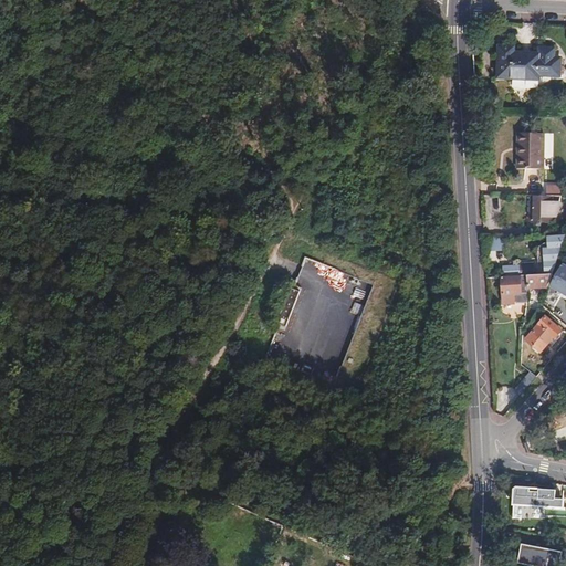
[(536,76),(544,77),(558,60),(552,60),(552,50),(536,50),(536,54),(512,53),(513,49),(498,48),(495,79),(535,81),(536,76)]
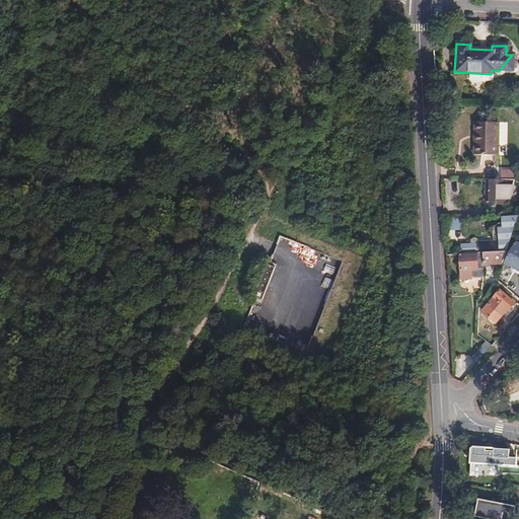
[(476,138),(474,138),(474,154),(497,155),(497,122),(476,121),(476,138)]
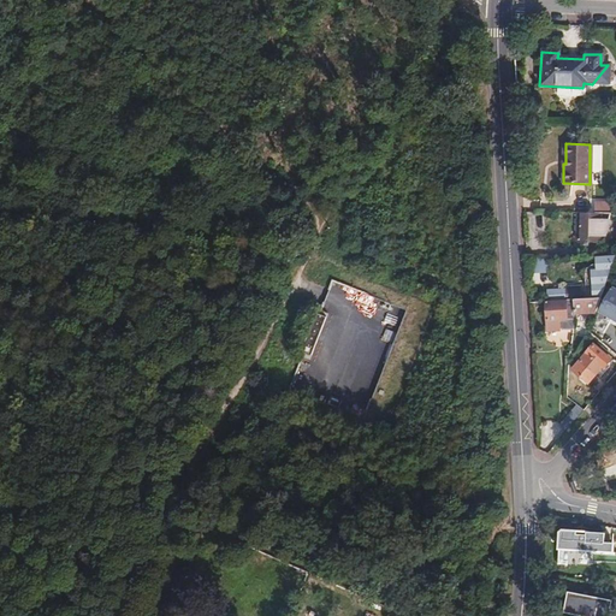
[(597,199),(596,211),(612,213),(614,201),(597,199)]
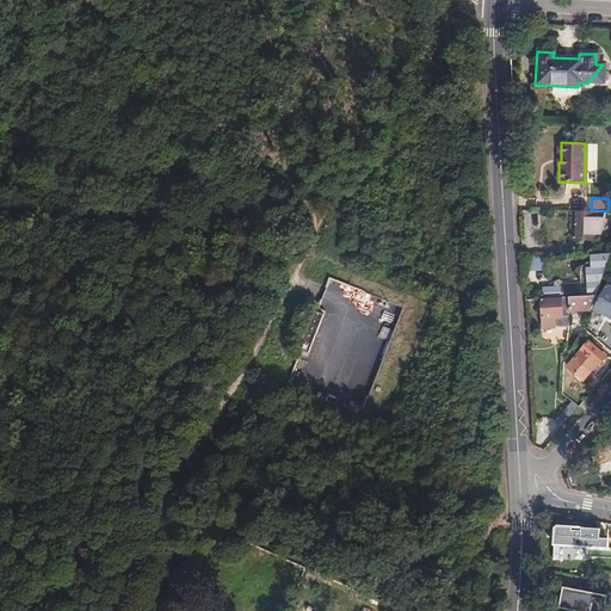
[(593,211),(573,211),(572,236),(572,238),(576,238),(576,241),(582,241),(582,239),(591,239),(591,238),(592,221),(599,221),(600,211),(593,211)]
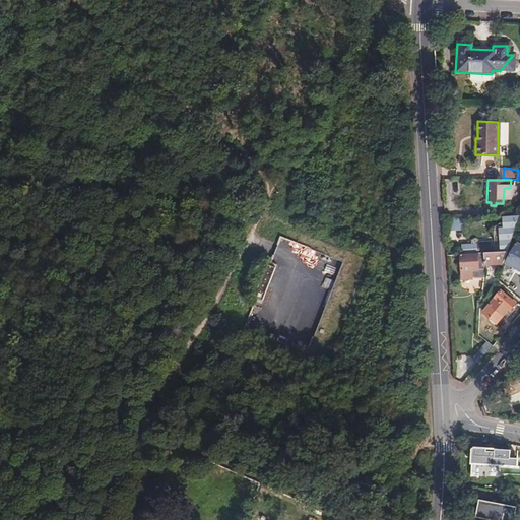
[(515,228),(519,215),(499,216),(499,229),(515,228)]
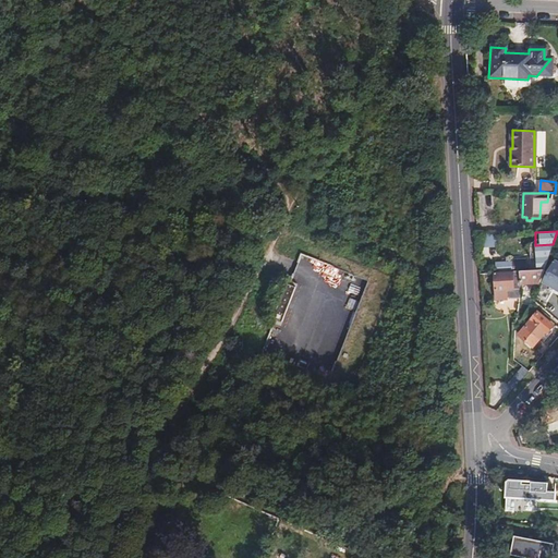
[(553,244),(535,245),(533,245),(533,256),(531,256),(532,270),(544,269),(550,251),(553,244)]
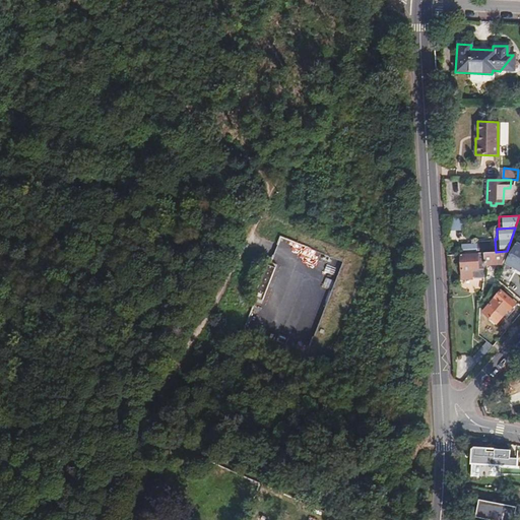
[(477,244),(461,244),(462,253),(477,253),(477,244)]
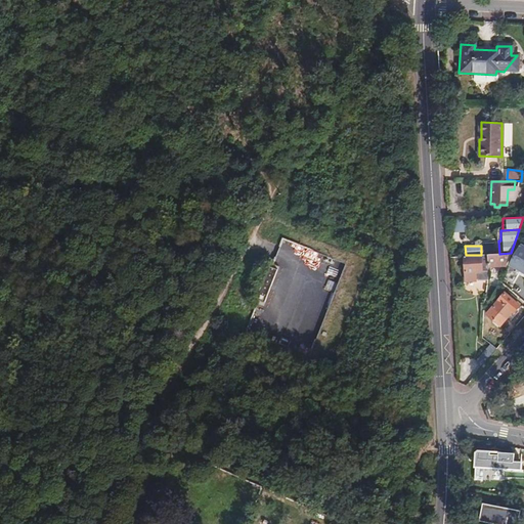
[(523,250),(520,249),(509,266),(517,271),(515,274),(523,279),(523,250)]
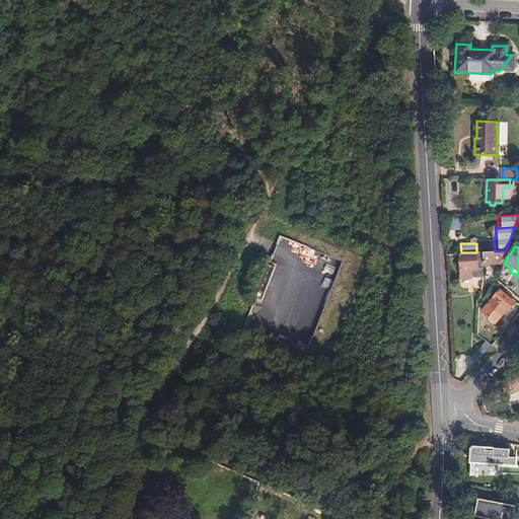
[(506,250),(495,251),(484,251),(484,263),(502,263),(506,250)]
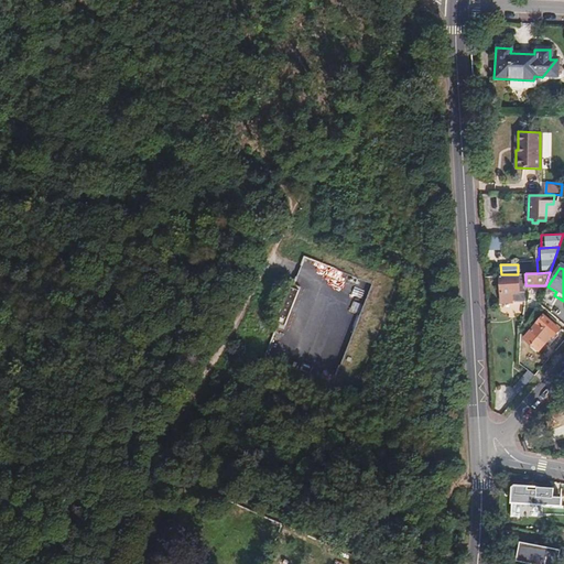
[(501,274),(498,275),(498,296),(519,295),(519,288),(525,288),(525,285),(525,273),(518,274),(501,274)]
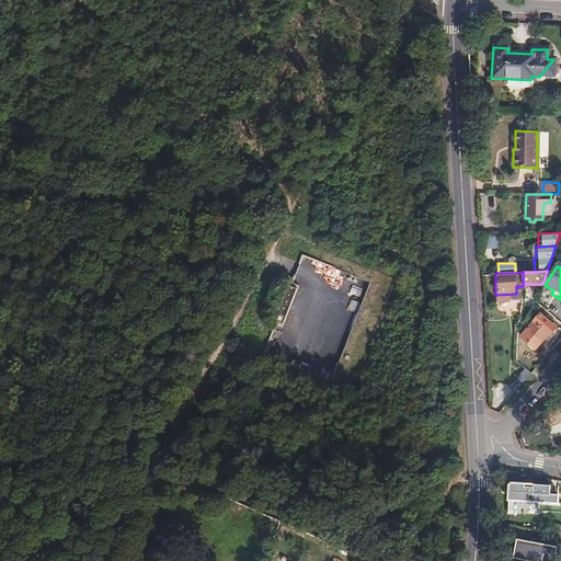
[(556,324),(541,311),(522,333),(534,344),(546,330),(549,332),(556,324)]
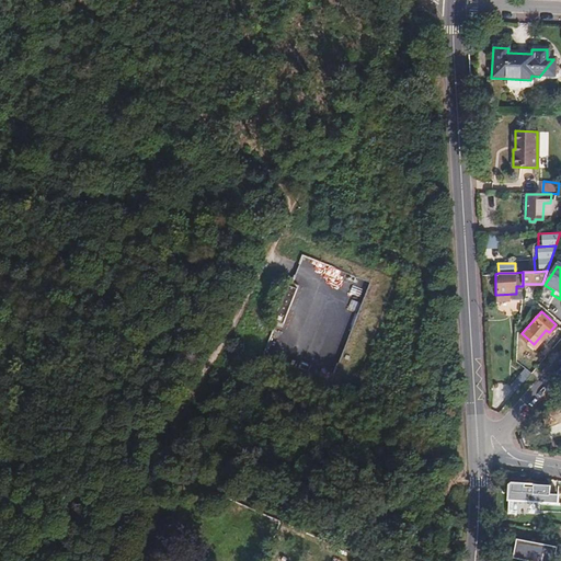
[(508,382),(517,389),(530,374),(523,366),(508,382)]
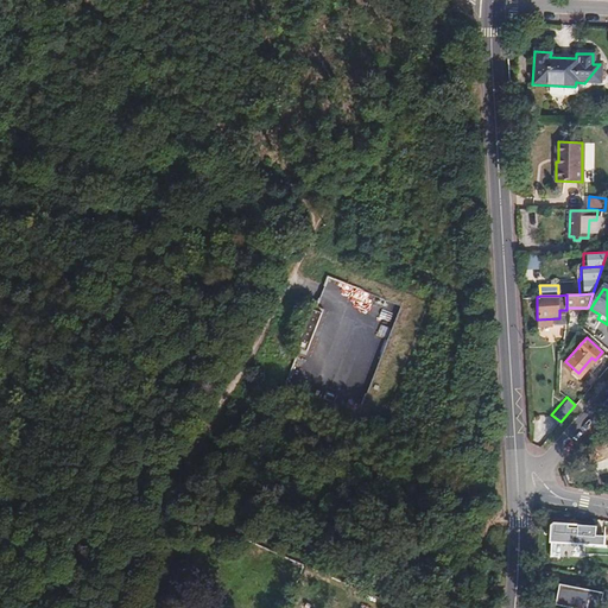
[(596,536),(597,520),(549,517),(546,544),(584,546),(586,536),(596,536)]
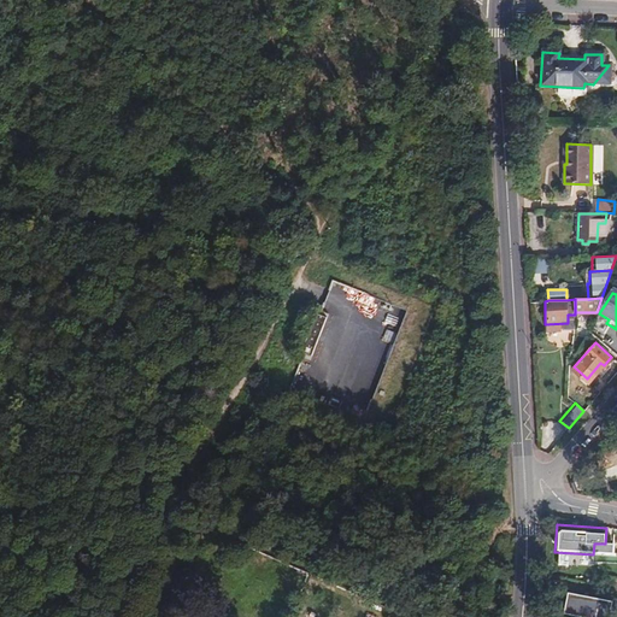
[(612,616),(616,599),(566,591),(563,611),(597,616),(612,616)]
